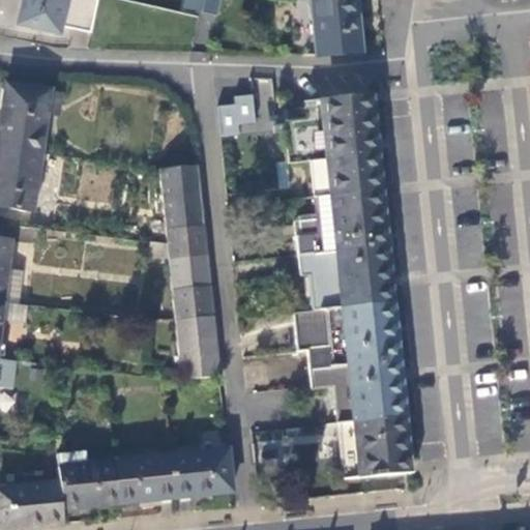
[(66,0),(24,0),(19,24),(59,34),(66,0)]
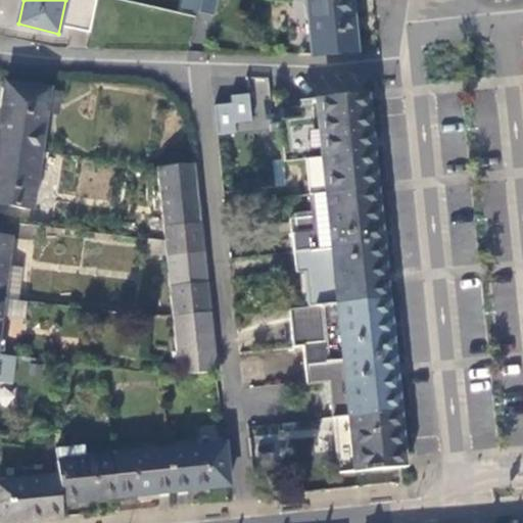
[(96,22),(99,0),(83,0),(78,22),(96,22)]
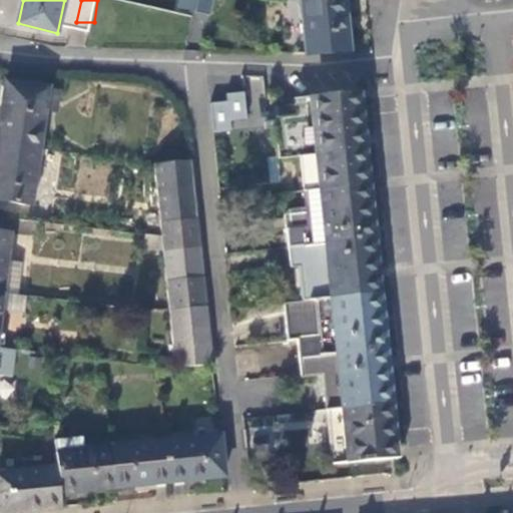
[(193,11),(194,0),(176,0),(176,9),(193,11)]
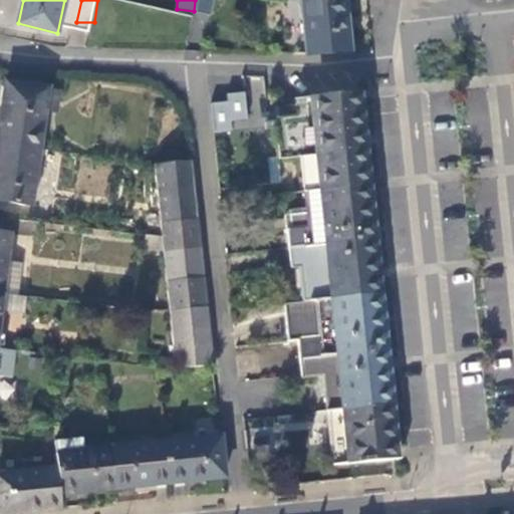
[(197,0),(195,11),(210,14),(212,0),(197,0)]
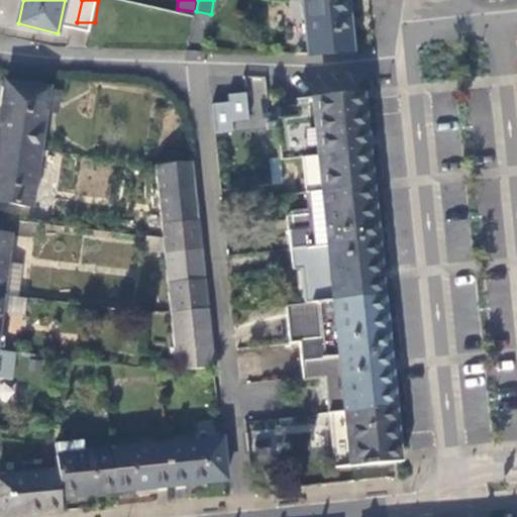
[(353,52),(346,0),(303,0),(311,56),(353,52)]
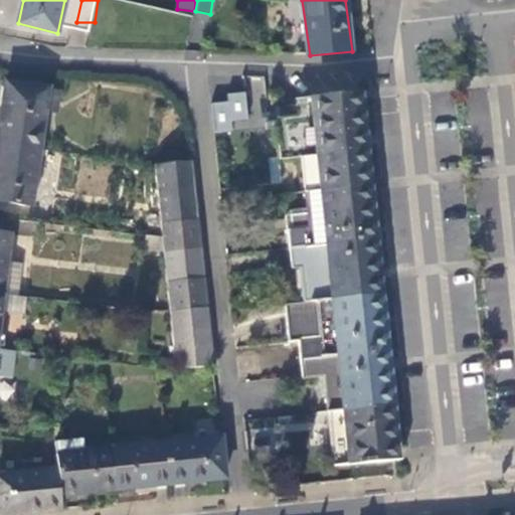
[(0,131),(0,141),(40,147),(45,116),(48,93),(6,87),(0,131)]
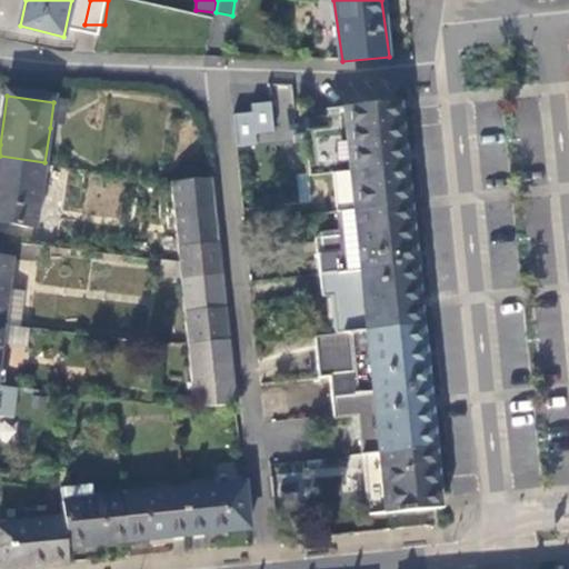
[(53,102),(50,128),(61,130),(67,105),(53,102)]
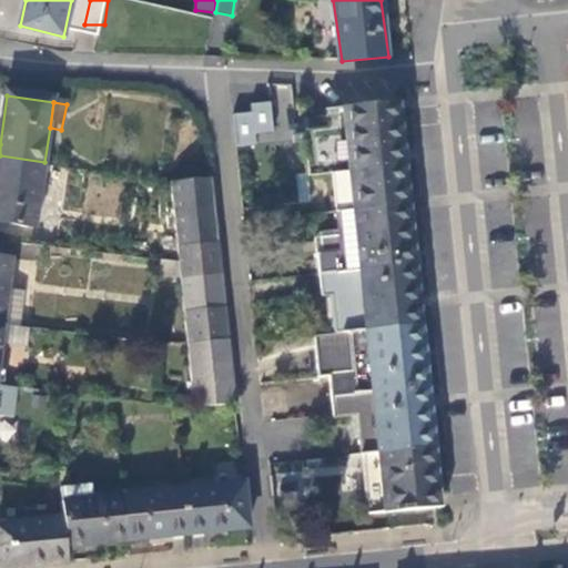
[(307,153),(393,144),(389,103),(327,110),(328,129),(305,133),(307,153)]
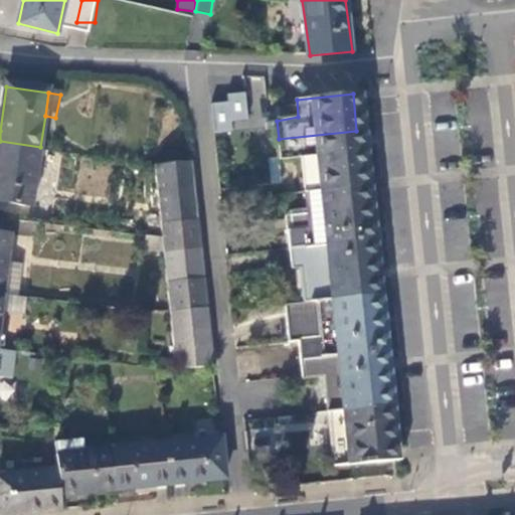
[(247,96),(213,96),(213,132),(232,132),(232,120),(247,120),(247,96)]
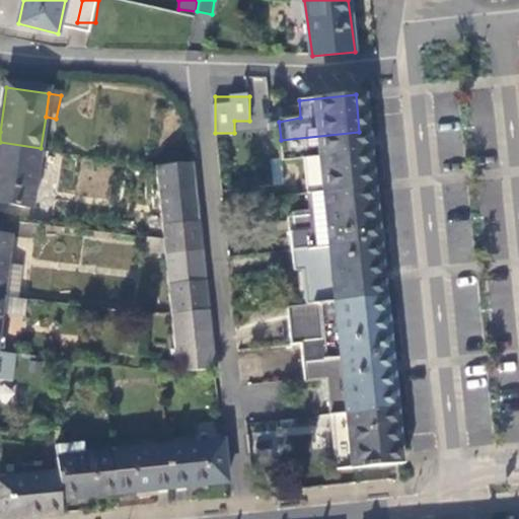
[(365,188),(359,132),(281,140),(283,158),(305,156),(309,193),(365,188)]
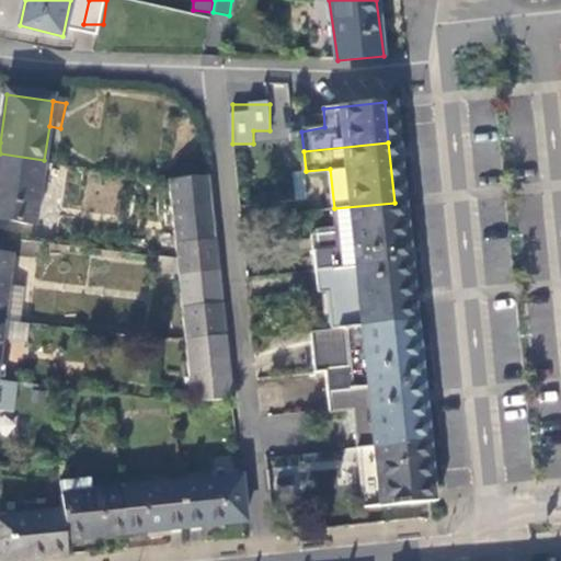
[(0,220),(34,227),(44,160),(0,153),(0,220)]
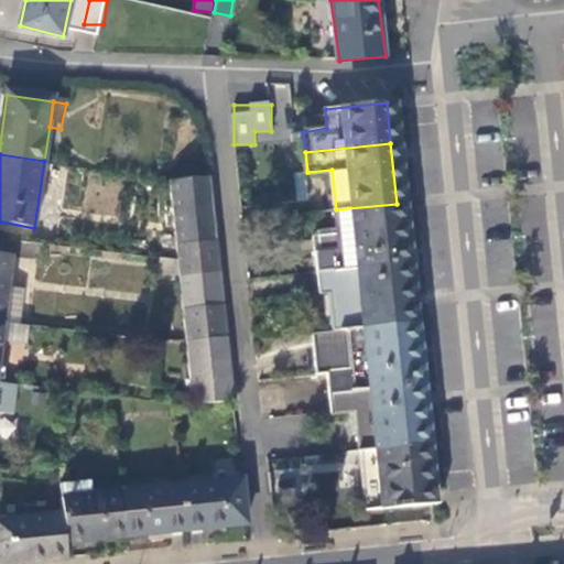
[(214,209),(209,177),(171,181),(174,213),(214,209)]
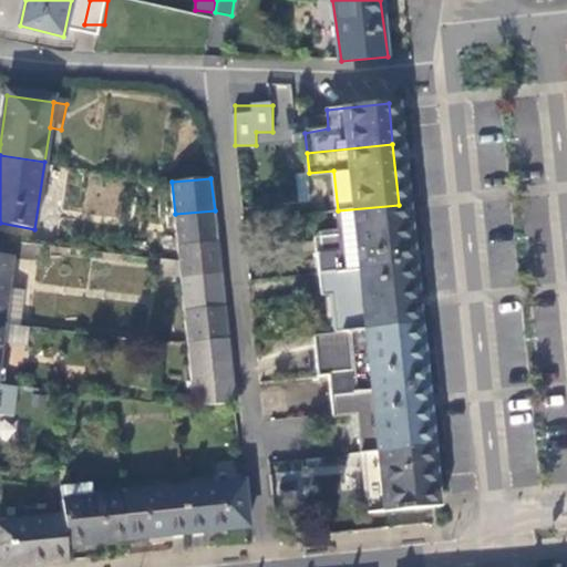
[(404,266),(399,205),(338,210),(341,251),(318,253),(320,275),(404,266)]
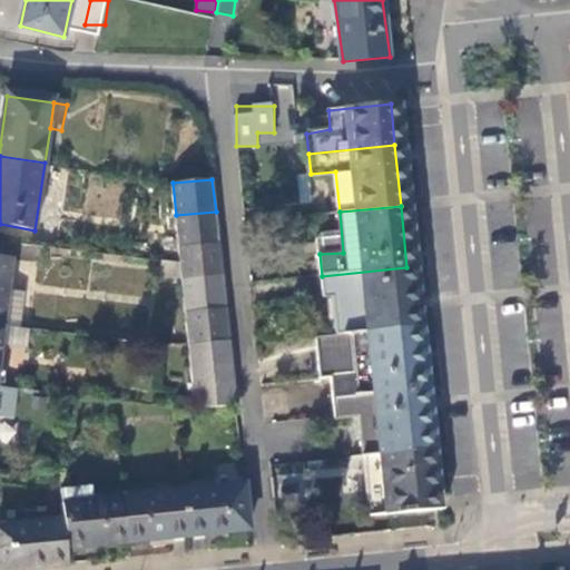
[(219,245),(216,212),(176,215),(179,247),(219,245)]
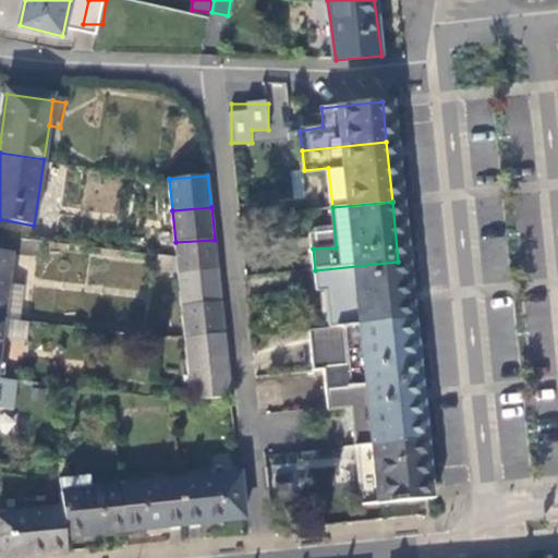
[(218,273),(215,240),(176,242),(177,258),(178,275),(218,273)]
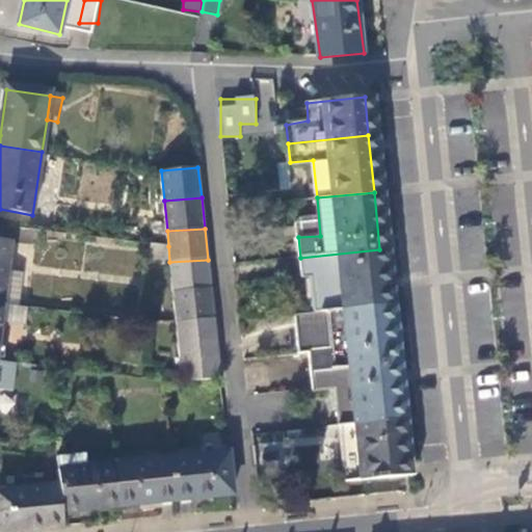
[(0,242),(0,304),(2,304),(9,243),(0,242)]
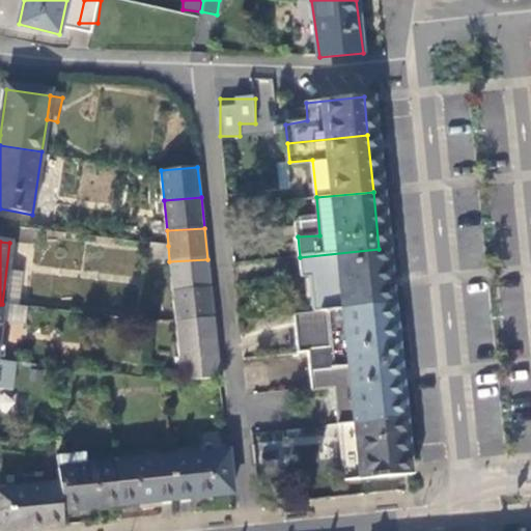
[(385,305),(379,249),(300,257),(301,277),(310,277),(314,311),(328,309),(385,305)]
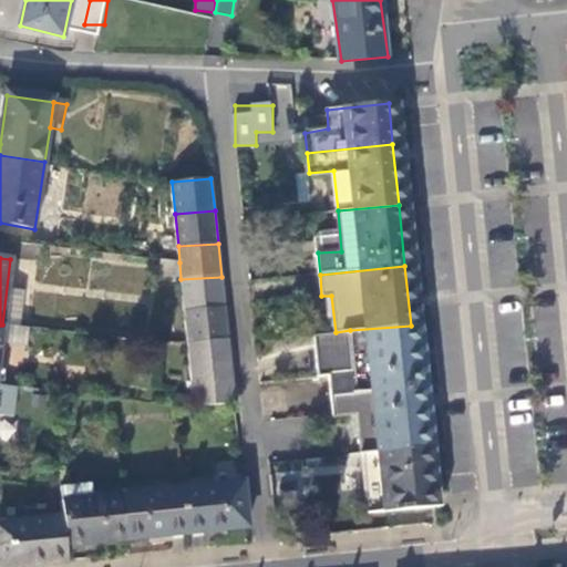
[(225,307),(222,277),(181,279),(185,310),(225,307)]
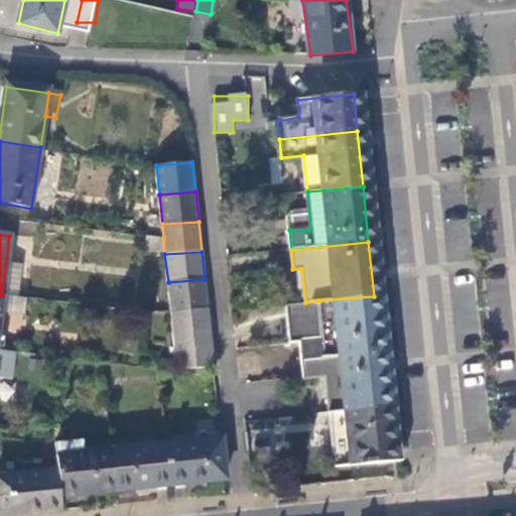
[(208,308),(205,279),(168,282),(171,310),(208,308)]
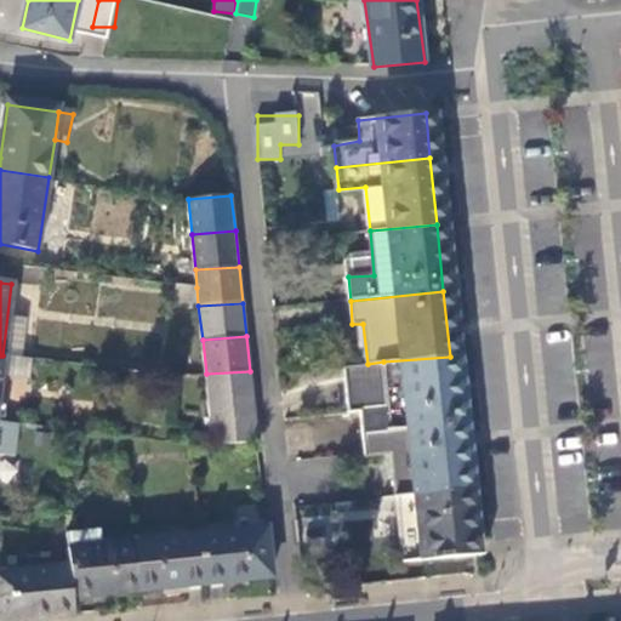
[(456,423),(450,357),(383,362),(388,405),(359,409),(360,432),(456,423)]
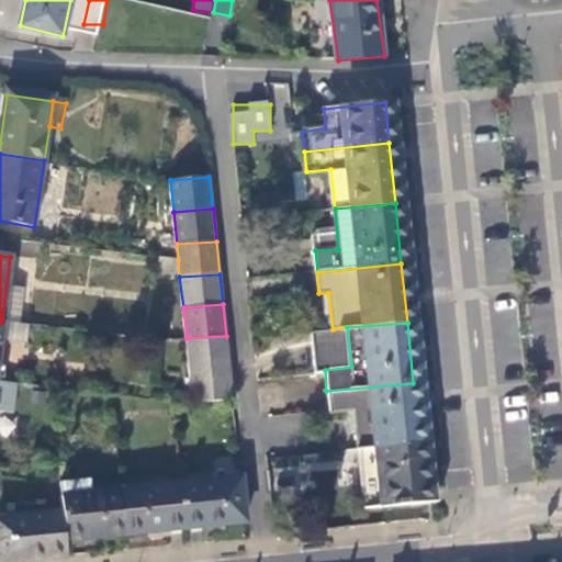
[(347,327),(333,329),(319,332),(325,370),(351,367),(347,327)]
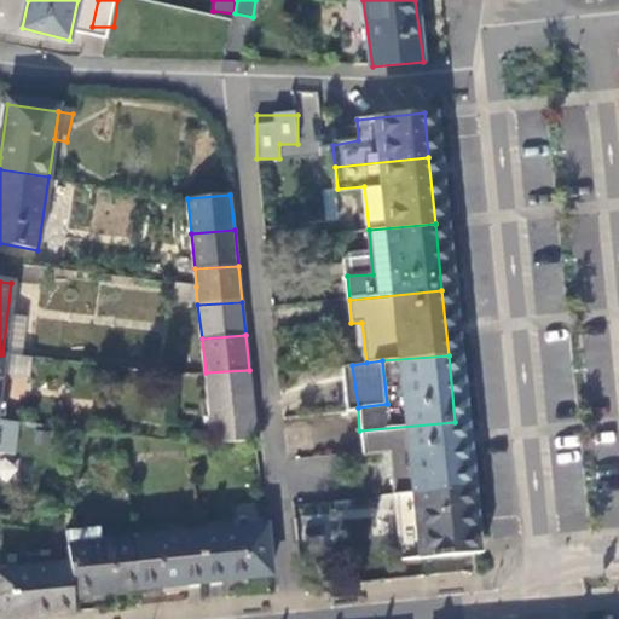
[(253,406),(249,370),(206,372),(206,380),(209,409),(253,406)]
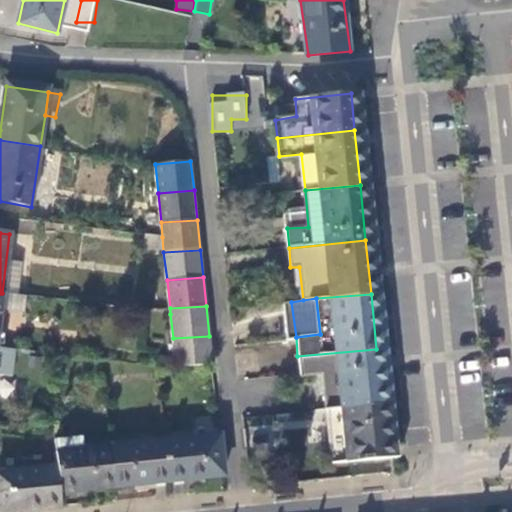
[(213,364),(209,336),(173,338),(174,357),(176,369),(213,364)]
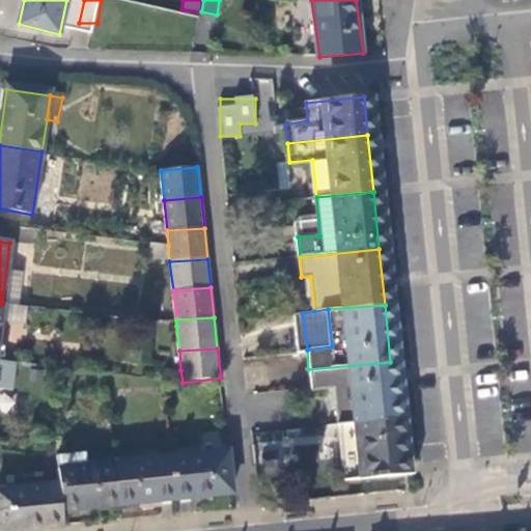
[(396,418),(390,362),(308,369),(310,389),(322,388),(334,387),(338,425),(396,418)]
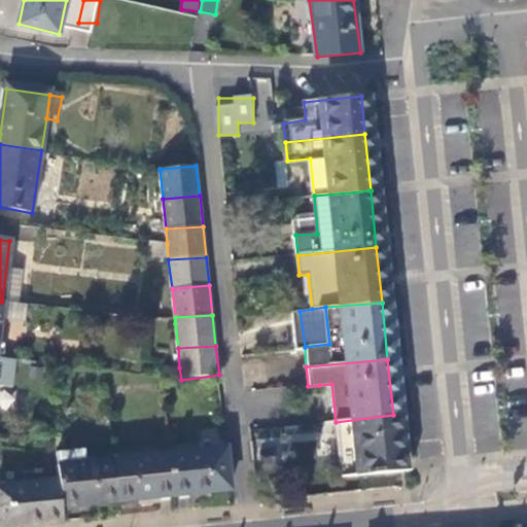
[(181,380),(179,367),(165,365),(164,377),(181,380)]
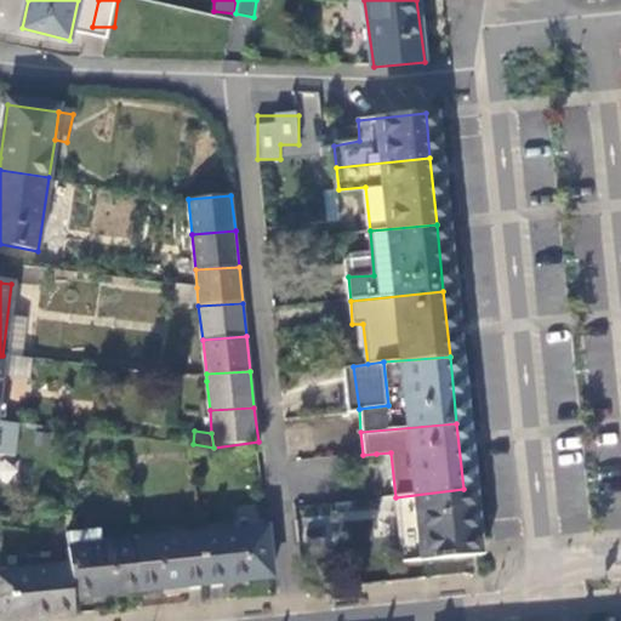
[(391,453),(376,454),(382,499),(396,497),(391,453)]
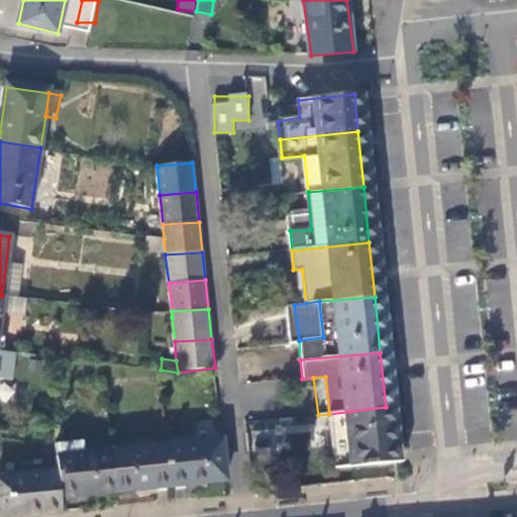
[(391,467),(386,407),(329,414),(335,470),(391,467)]
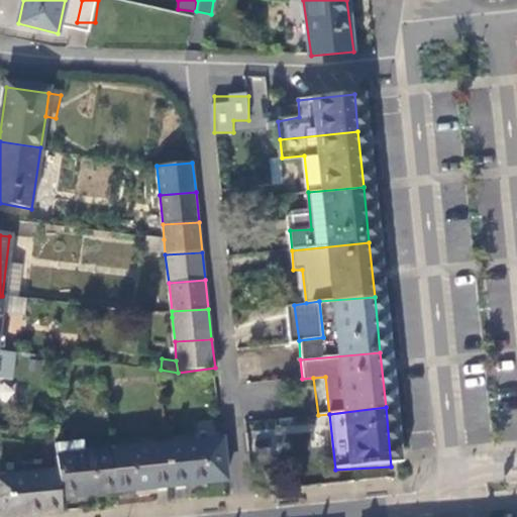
[(308,457),(309,421),(250,419),(248,454),(308,457)]
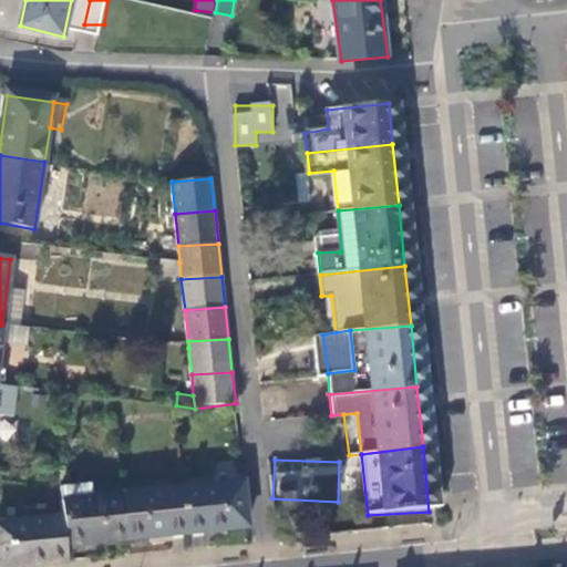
[(248,526),(244,483),(183,490),(186,533),(248,526)]
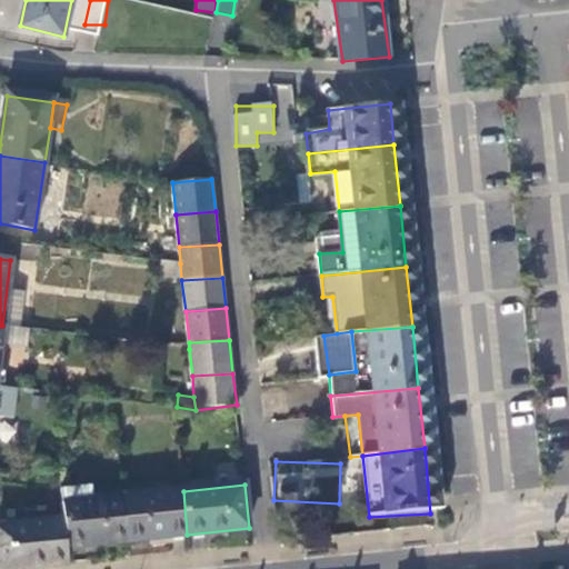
[(187,535),(183,491),(122,498),(127,541),(187,535)]
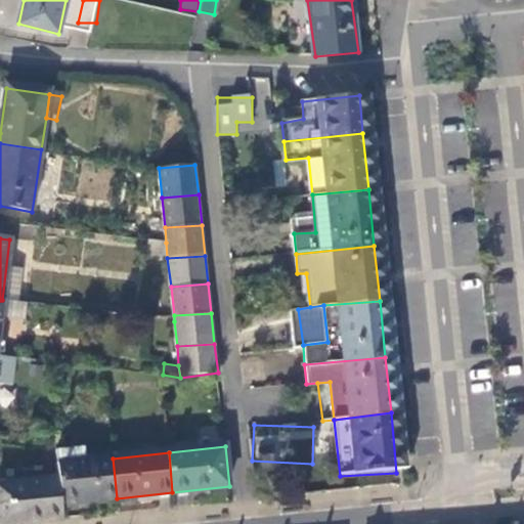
[(117,498),(113,459),(58,465),(58,479),(62,505),(117,498)]
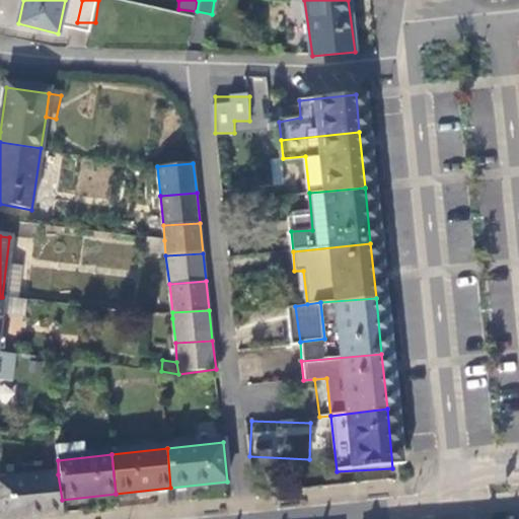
[(62,500),(58,474),(0,479),(0,518),(21,518),(62,515),(62,500)]
